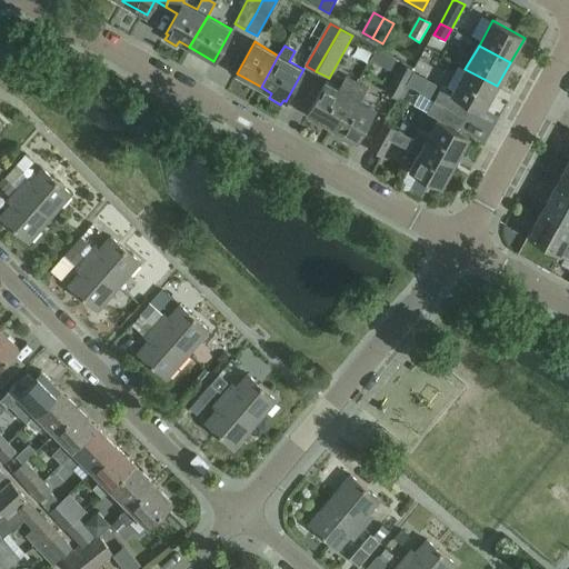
[(387,89),(398,96),(411,72),(400,66),(387,89)]
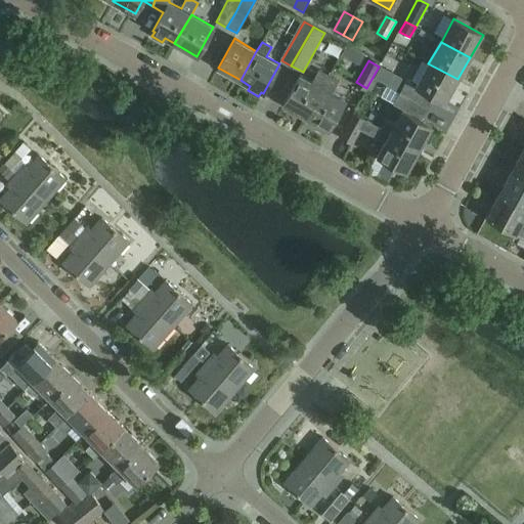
[(457,79),(428,63),(416,86),(445,102),(457,79)]
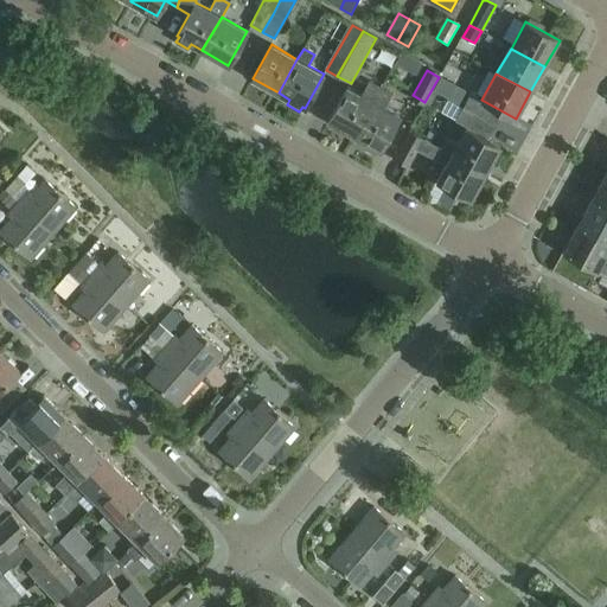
[(369,82),(362,95),(346,87),(327,121),(353,135),(381,88),(369,82)]
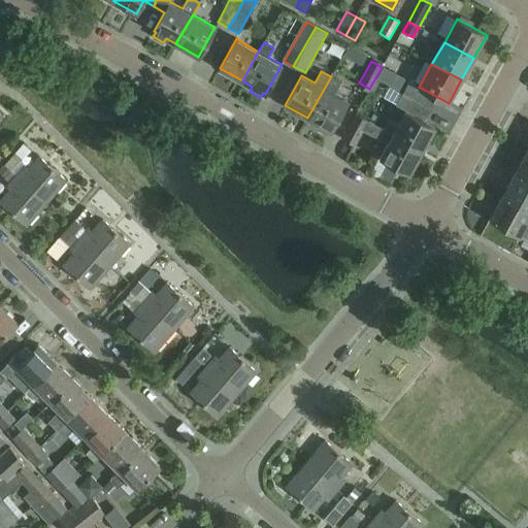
[(342,83),(331,76),(307,118),(319,124),(316,129),(327,135),(329,130),(331,131),(348,102),(335,95),(342,83)]
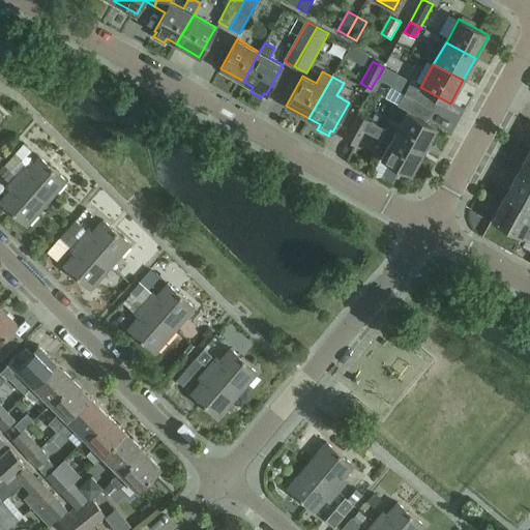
[(405,94),(431,109),(437,97),(411,83),(405,94)]
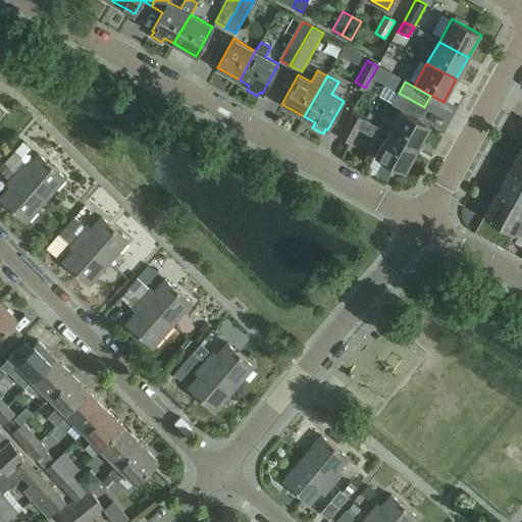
[(424,107),(399,93),(393,104),(418,118),(424,107)]
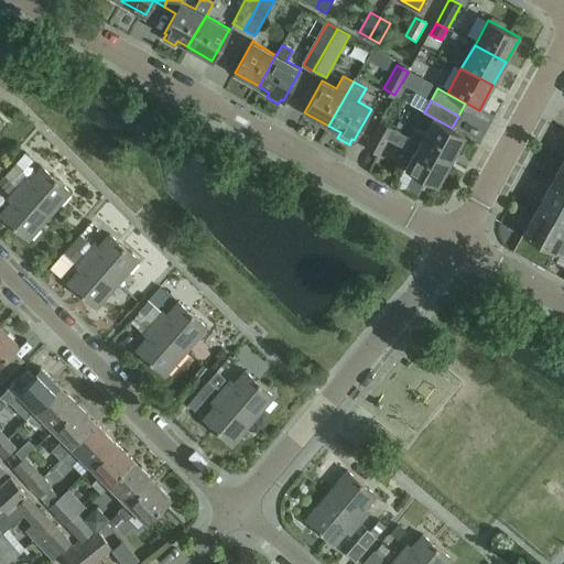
[(411,139),(451,161),(465,136),(433,119),(425,133),(416,129),(411,139)]
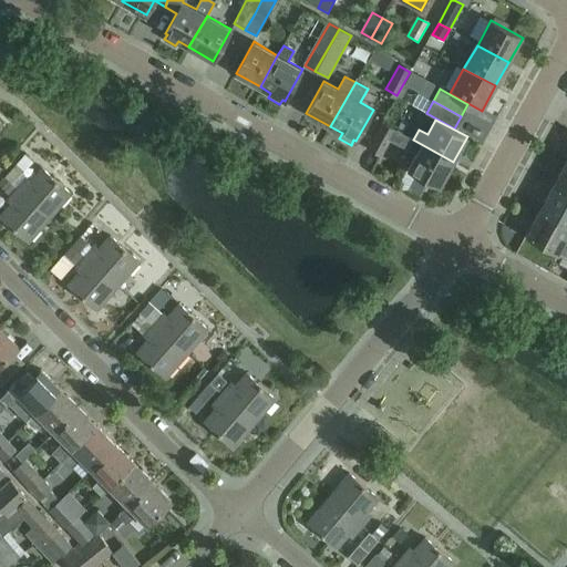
[(383,124),(371,147),(382,154),(391,138),(395,131),(383,124)]
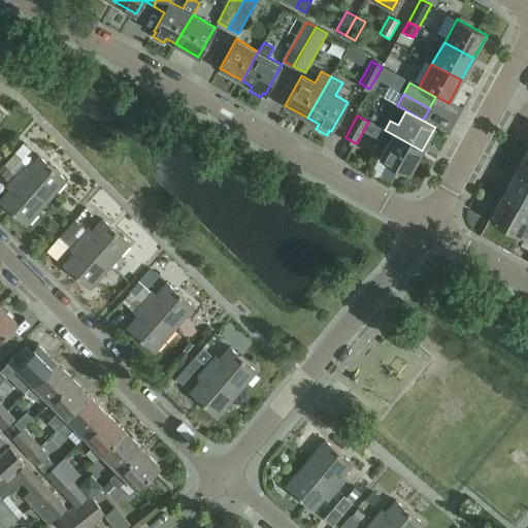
[(364,129),(389,142),(381,157),(388,161),(380,176),(391,182),(399,167),(410,173),(422,151),(385,130),(368,122),(364,129)]
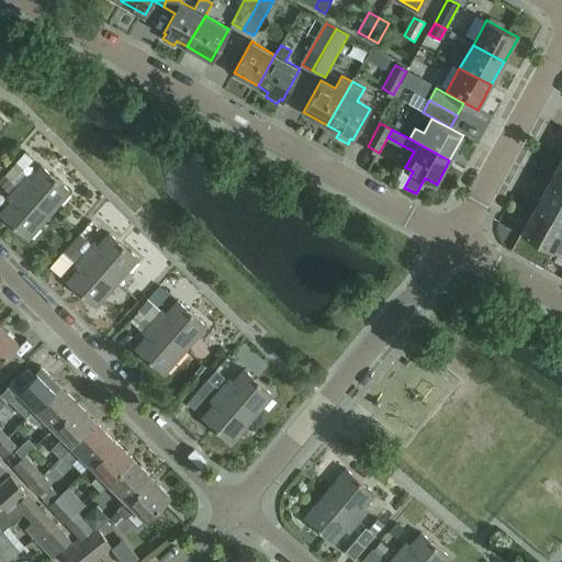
[(561,160),(548,184),(561,191),(561,160)]
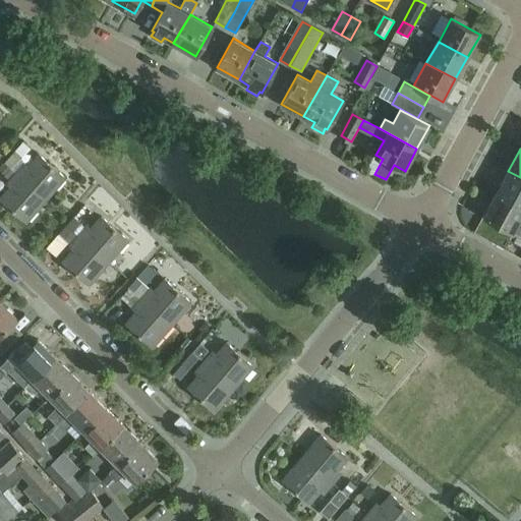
[(10,168),(11,169),(20,159),(13,152),(4,162),(10,168)]
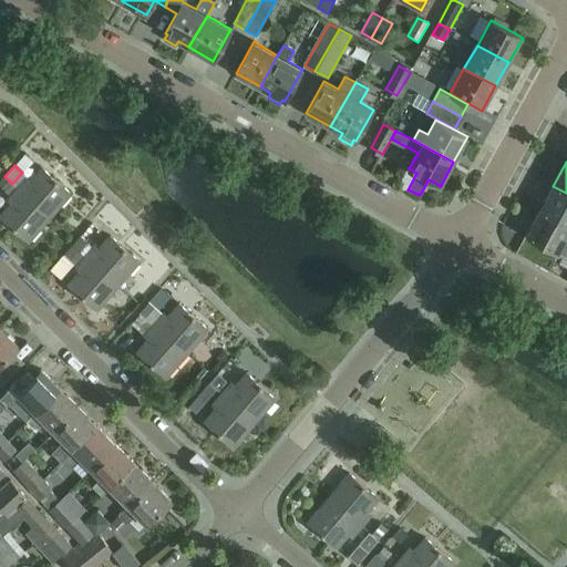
[(50,216),(59,206),(71,192),(41,166),(30,179),(27,176),(17,187),(50,216)]
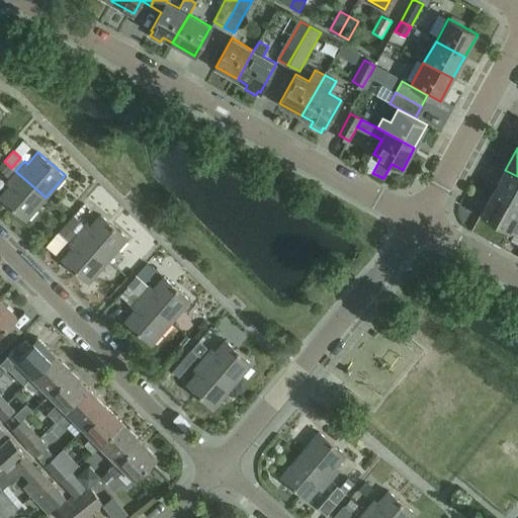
[(0,165),(0,169),(5,174),(10,167),(4,161),(0,165)]
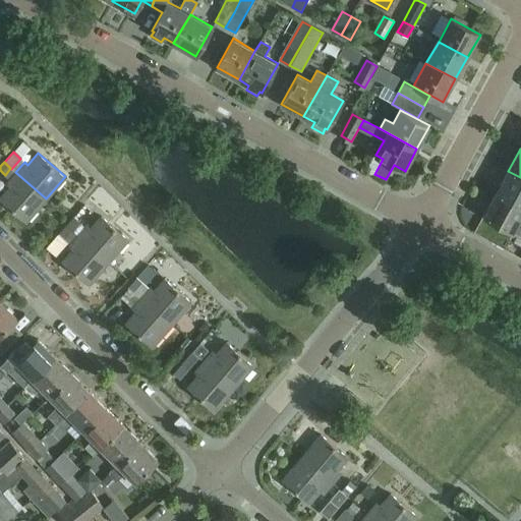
[(520,177),(508,171),(495,193),(520,207),(520,177)]
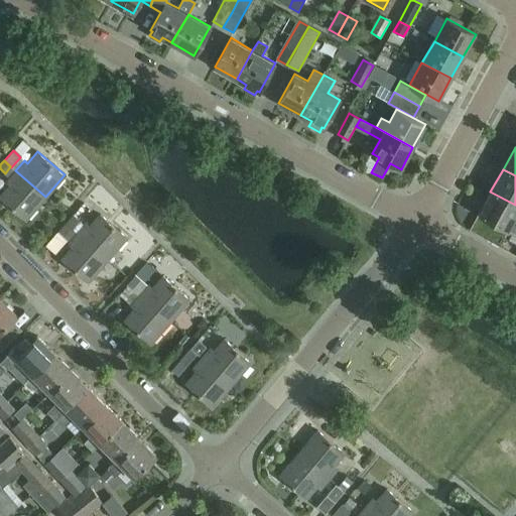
[(45,197),(15,170),(6,180),(9,183),(0,194),(0,196),(25,219),(45,197)]
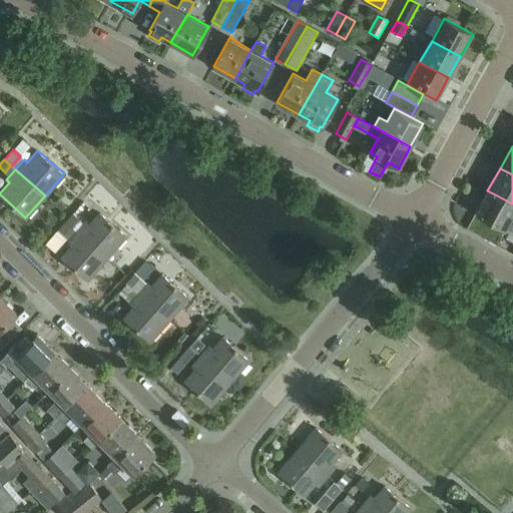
[(512,212),(512,203),(487,190),(475,213),(504,229),(512,212)]
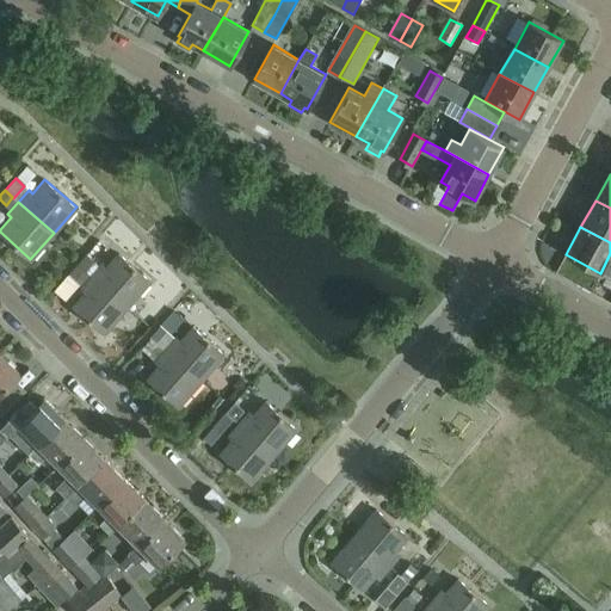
[(96,261),(88,255),(87,253),(78,264),(85,270),(87,272),(96,261)]
